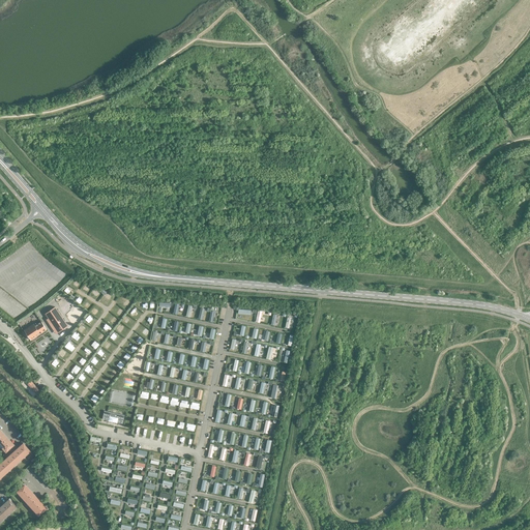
[(55,307),(46,314),(49,318),(47,320),(53,329),(55,328),(58,332),(68,326),(55,307)]
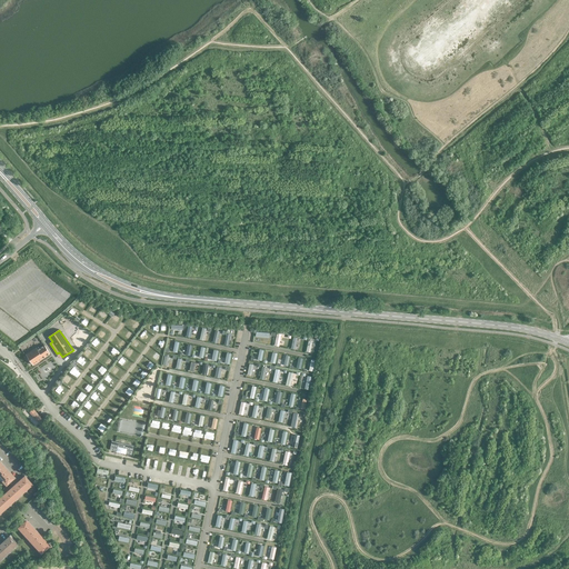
[(37,348),(26,355),(32,366),(50,355),(45,346),(38,350),(37,348)]
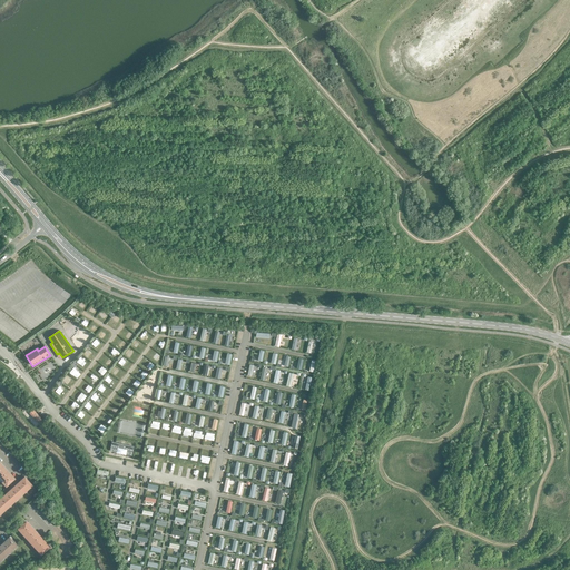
[(43,421),(33,410),(30,412),(41,423),(43,421)]
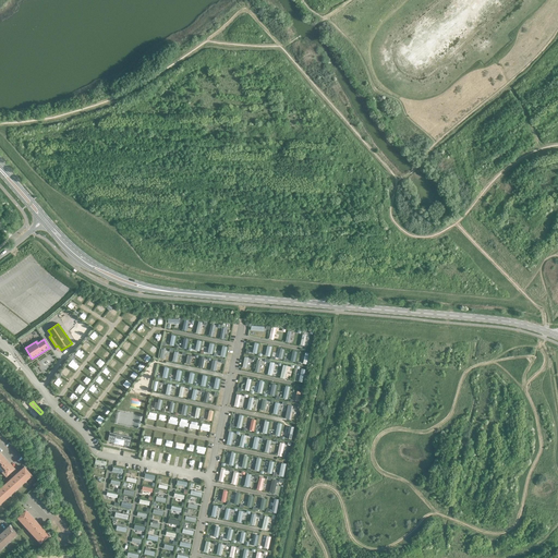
[(118,431),(114,445),(129,448),(131,438),(128,437),(129,434),(118,431)]
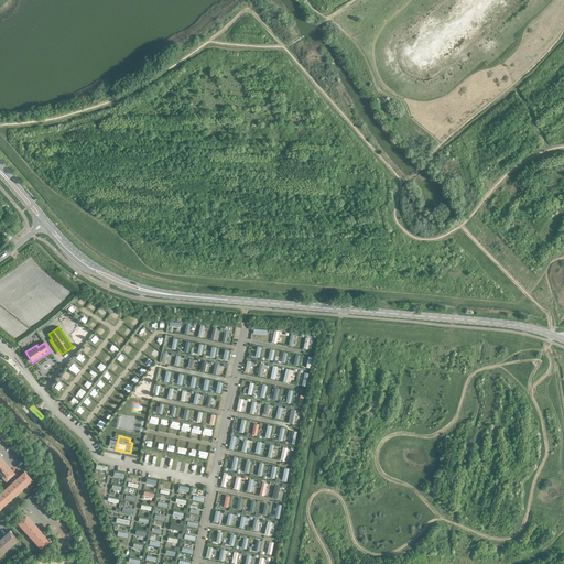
[(0,475),(1,477),(9,470),(10,469),(4,464),(0,468),(0,475)]
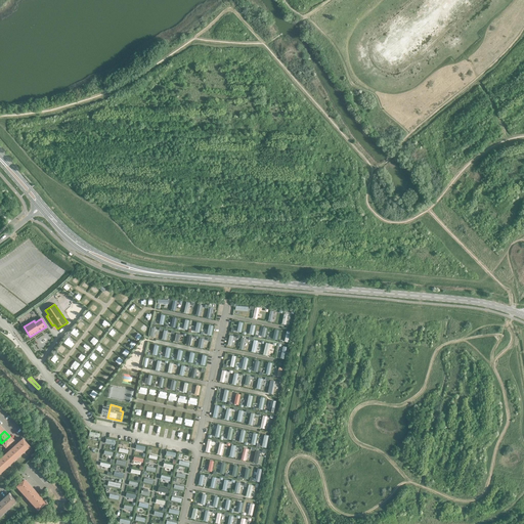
[(9,436),(8,437),(1,443),(6,448),(13,441),(9,436)]
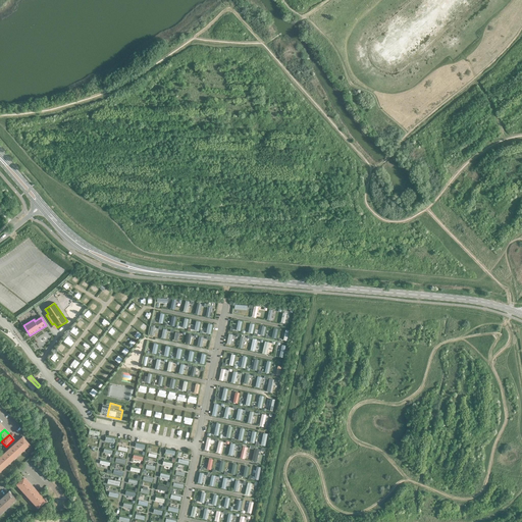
[(18,441),(25,450),(31,445),(23,437),(18,441)]
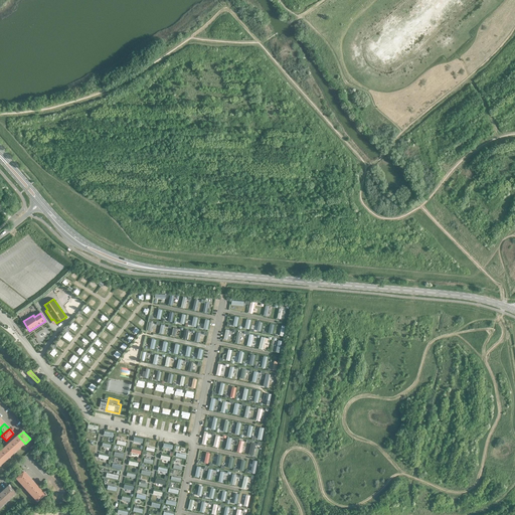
[(25,444),(18,436),(14,440),(20,448),(25,444)]
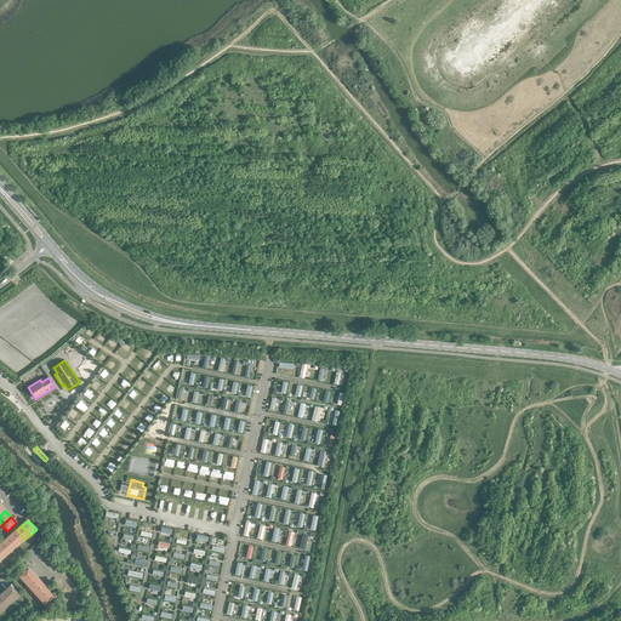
[(24,540),(17,530),(11,536),(20,545),(24,540)]
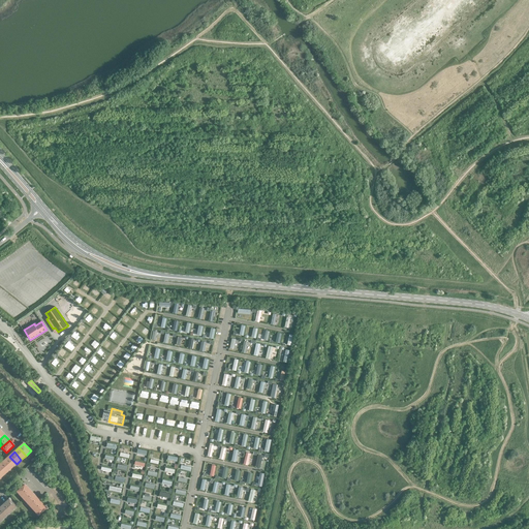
[(17,464),(9,457),(4,461),(11,468),(17,464)]
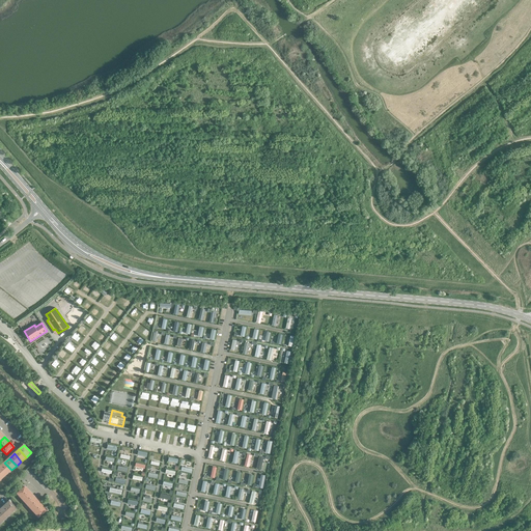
[(0,466),(0,467),(6,474),(11,470),(4,463),(0,466)]
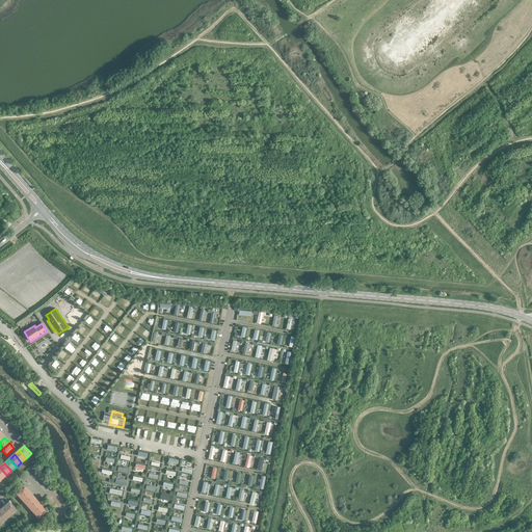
[(22,499),(29,491),(24,486),(17,494),(22,499)]
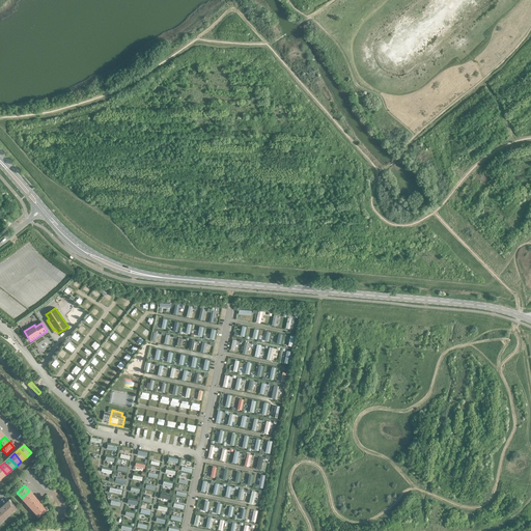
[(22,498),(26,502),(33,496),(29,491),(22,498)]
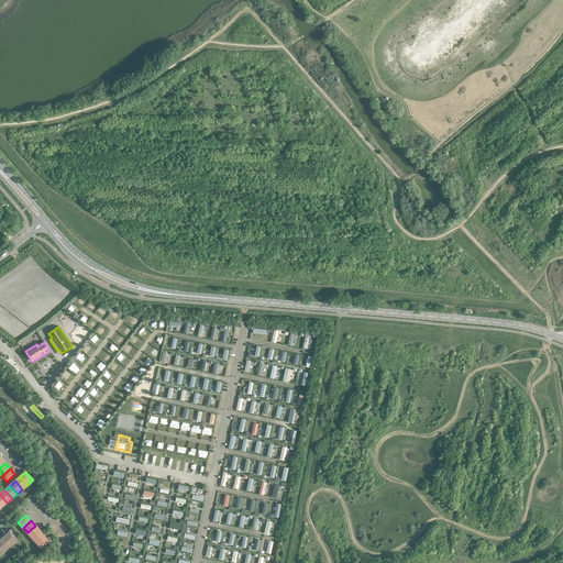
[(32,538),(40,530),(35,526),(28,532),(32,538)]
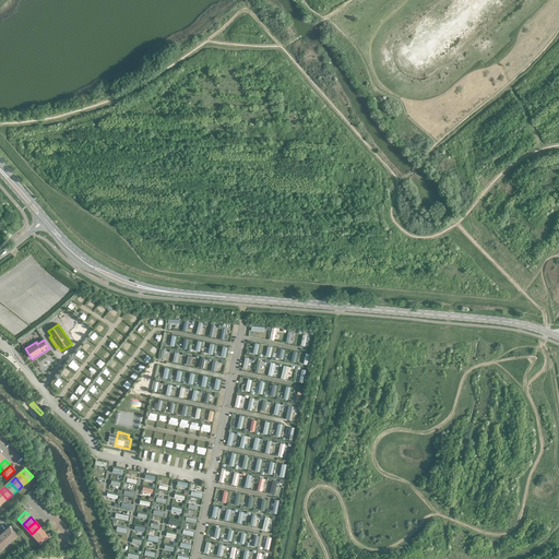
[(32,534),(36,539),(44,532),(39,526),(32,534)]
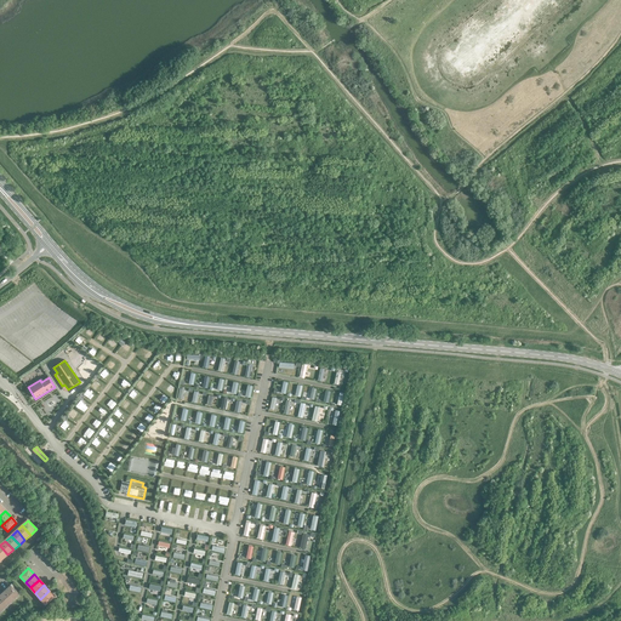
[(6,591),(15,599),(20,594),(12,586),(6,591)]
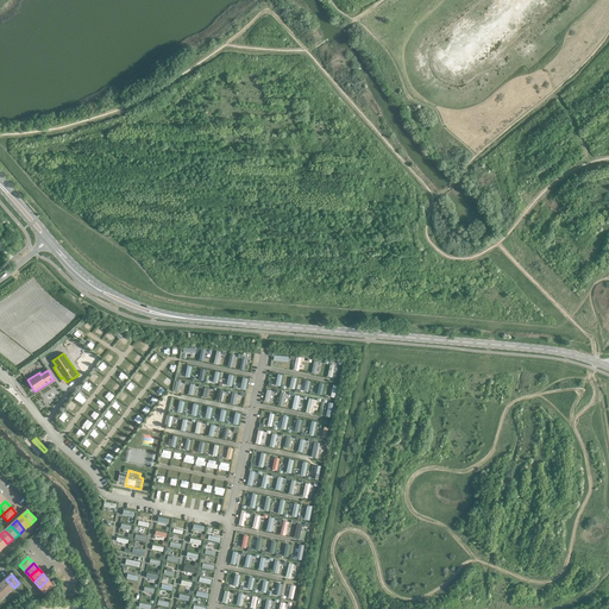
[(0,584),(8,594),(14,588),(6,579),(0,584)]
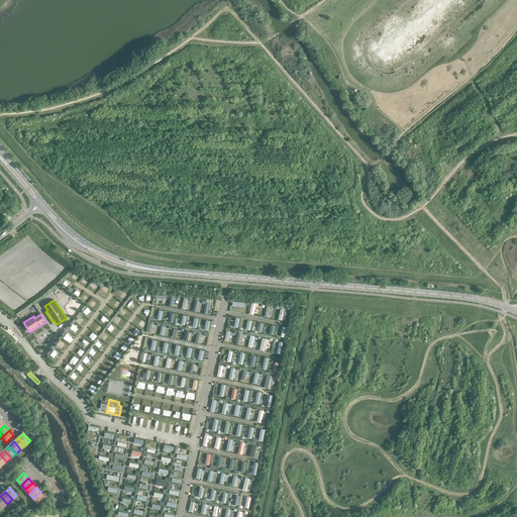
[(40,492),(33,499),(38,503),(45,497),(40,492)]
